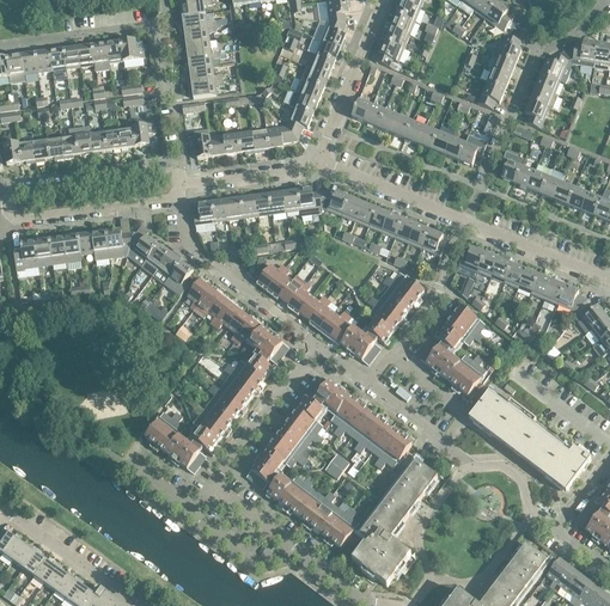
[(178,0),(180,13),(203,10),(202,2),(211,1),(211,0),(178,0)]
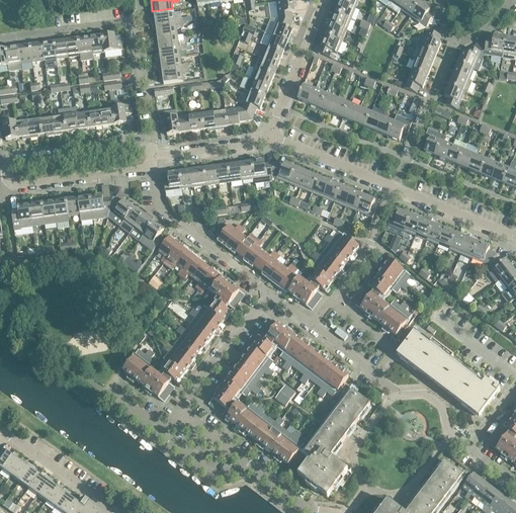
[(276,15),(290,17),(289,9),(292,8),(292,4),(294,4),(293,0),(274,0),(277,15),(276,15)]
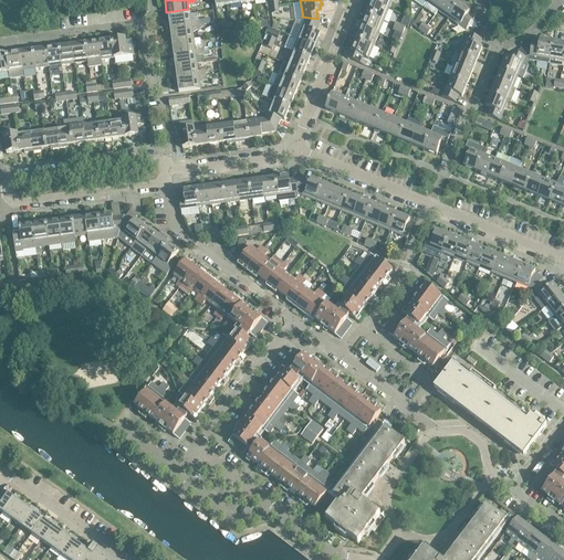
[(366,0),(364,6),(366,6),(364,10),(382,18),(386,4),(375,0),(366,0)]
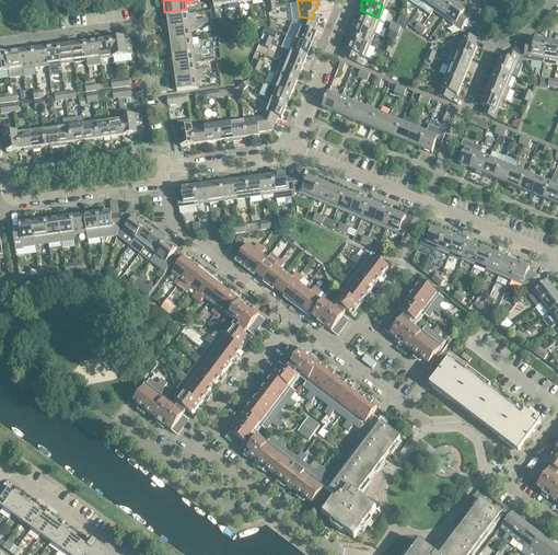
[(418,0),(417,2),(428,11),(431,6),(436,0),(418,0)]
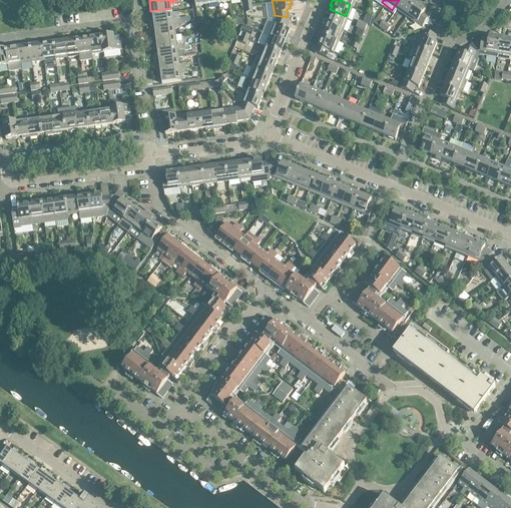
[(399,0),(395,5),(405,12),(413,0),(399,0)]
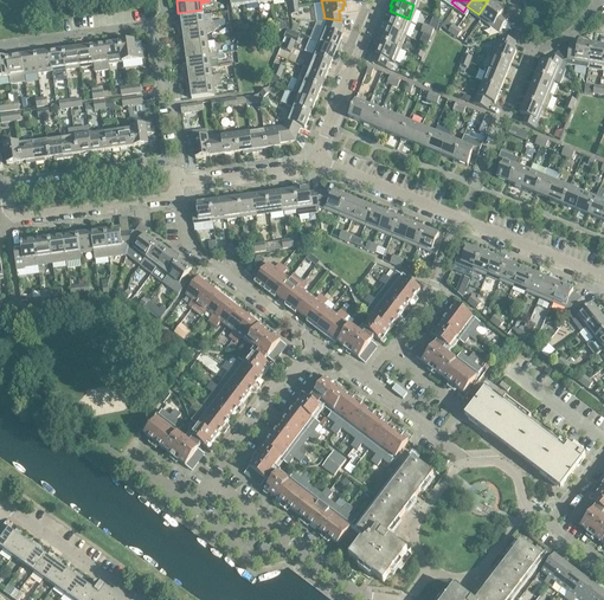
[(501,7),(490,0),(488,0),(479,14),(496,27),(506,14),(499,11),(501,7)]
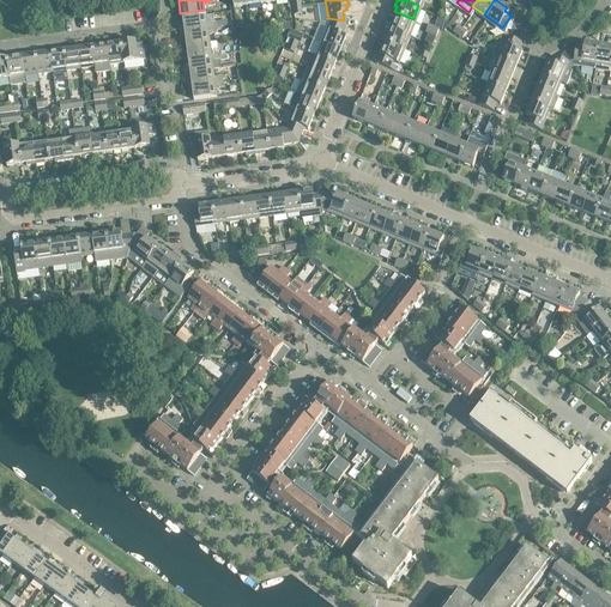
[(180,13),(182,26),(213,23),(213,17),(205,18),(204,10),(180,13)]
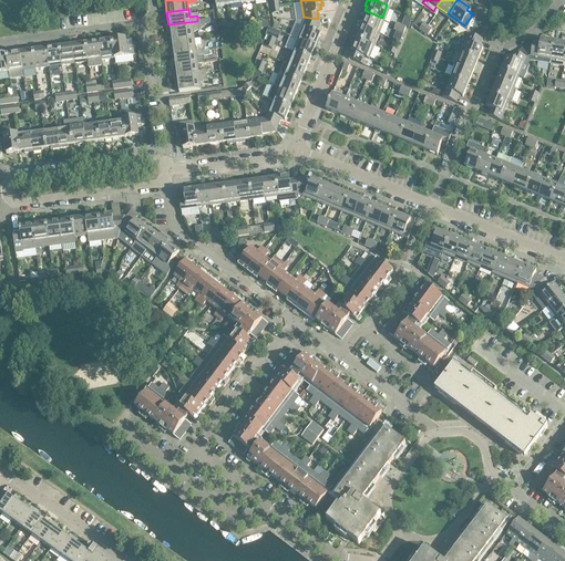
[(377,29),(382,18),(365,10),(360,22),(377,29)]
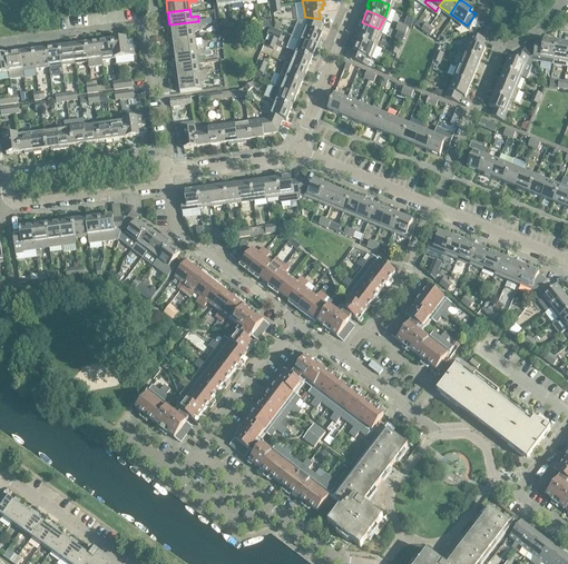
[(321,17),(323,26),(332,25),(330,16),(321,17)]
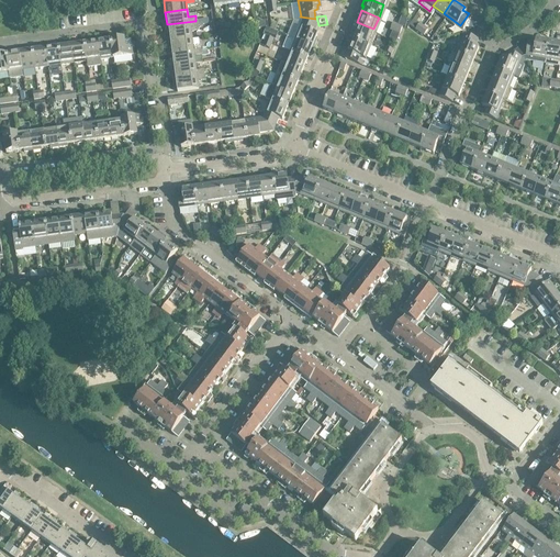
[(293,34),(312,42),(315,34),(313,33),(315,29),(312,28),(315,19),(300,17),(293,34)]
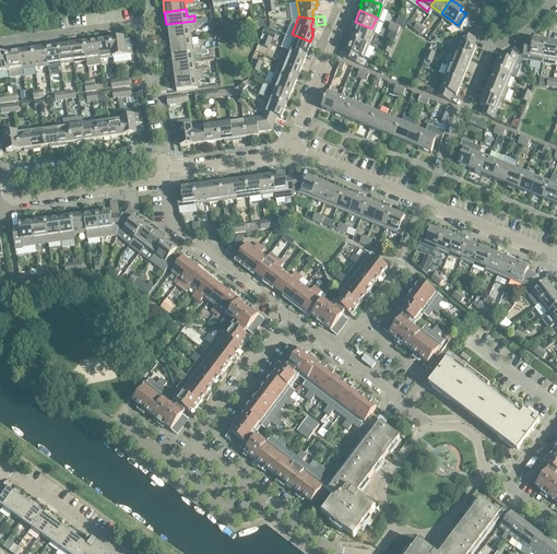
[(166,24),(167,36),(189,34),(188,26),(196,25),(194,21),(166,24)]
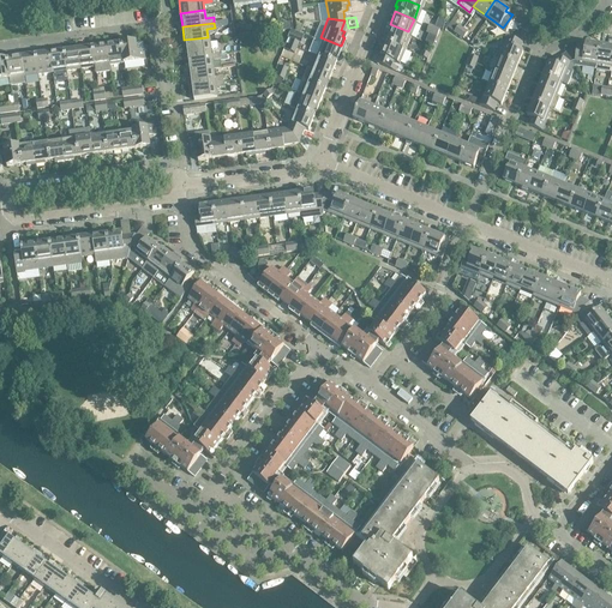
[(403,44),(408,31),(390,24),(384,37),(403,44)]
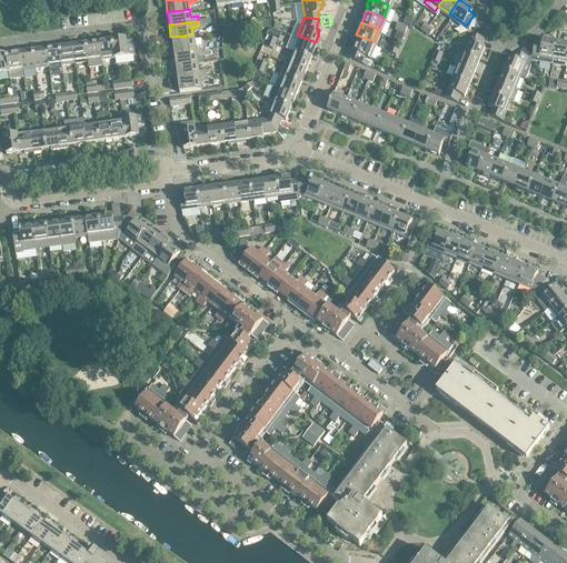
[(477,56),(483,43),(479,41),(481,34),(468,29),(460,49),(477,56)]
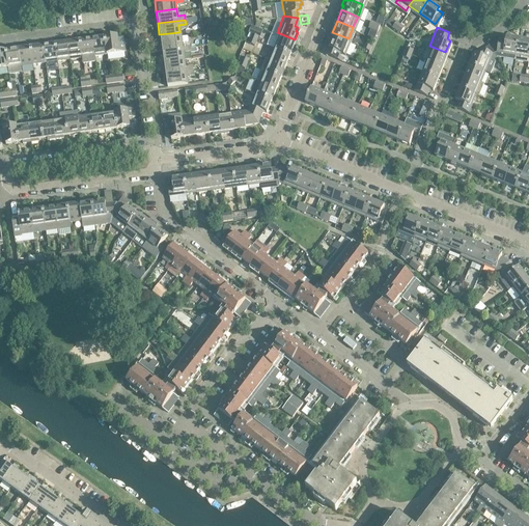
[(123,48),(122,39),(116,40),(115,31),(103,33),(105,50),(123,48)]
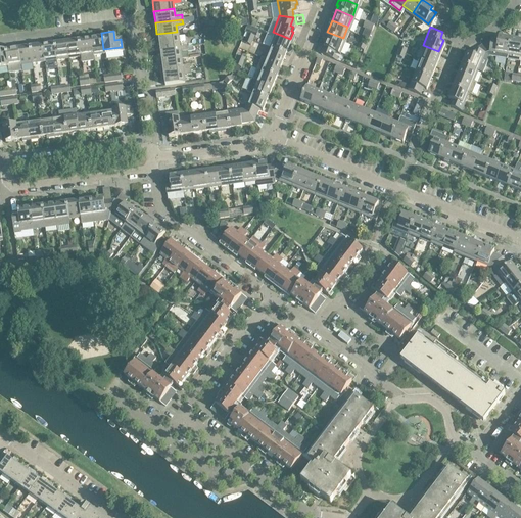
[(156,34),(158,46),(185,42),(185,37),(178,38),(177,32),(156,34)]
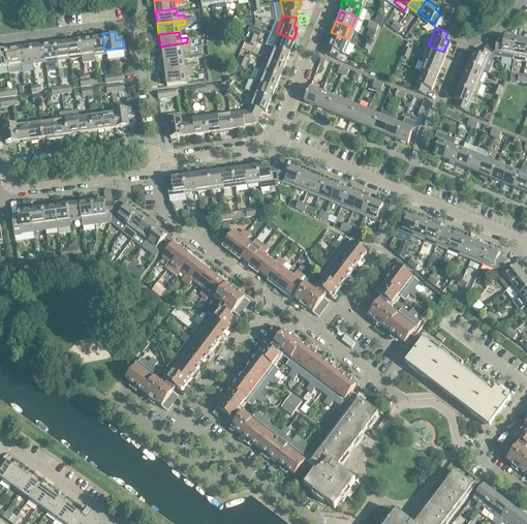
[(271,43),(287,51),(288,47),(290,48),(293,39),(276,32),(271,43)]
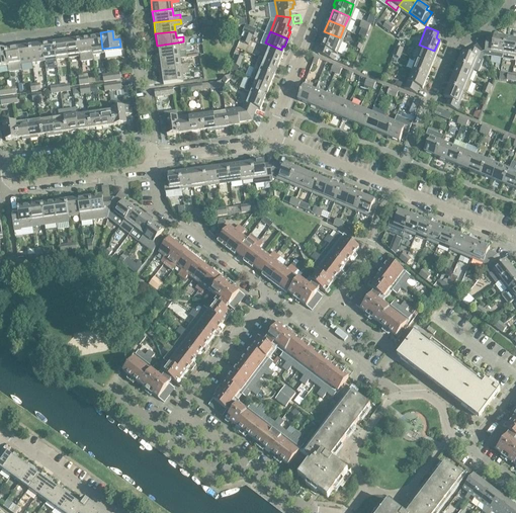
[(324,31),(323,35),(321,34),(315,49),(328,54),(330,48),(335,50),(340,37),(324,31)]
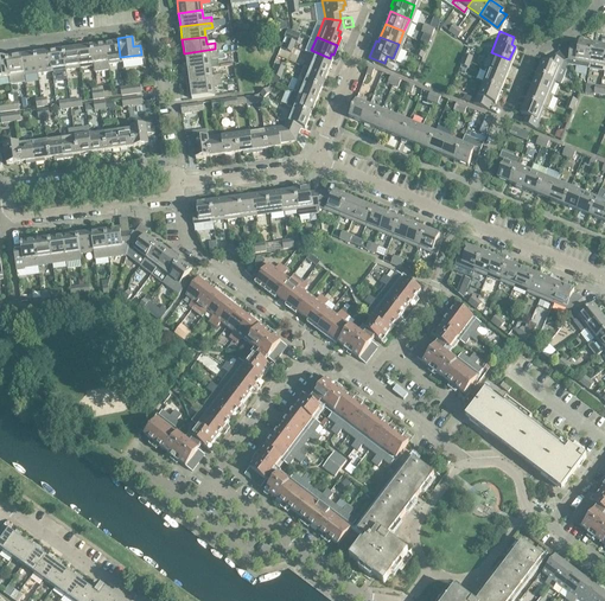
[(566,56),(564,56),(565,61),(587,64),(591,39),(577,37),(575,42),(568,40),(566,56)]
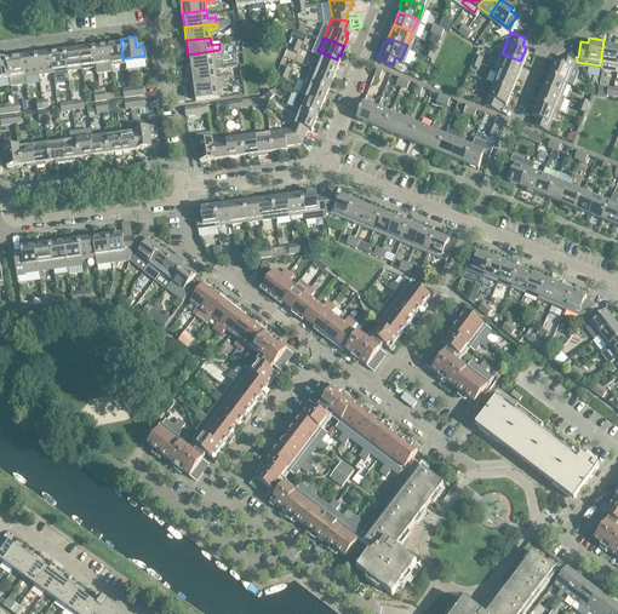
[(122,58),(120,39),(106,40),(108,61),(109,61),(122,58)]
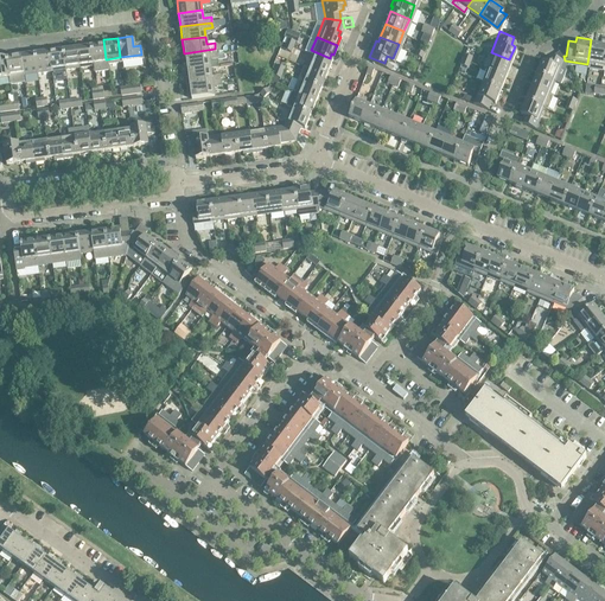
[(103,39),(89,42),(91,61),(91,62),(93,68),(107,65),(107,59),(106,59),(103,39)]
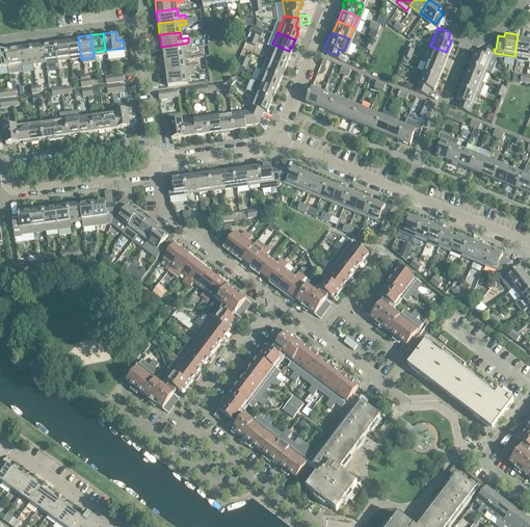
[(527,58),(529,36),(518,34),(514,56),(527,58)]
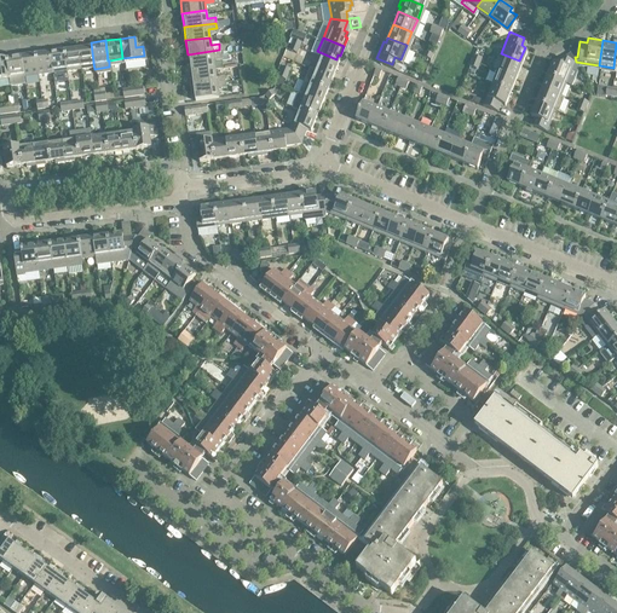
[(93,62),(91,42),(76,45),(80,64),(93,63),(93,62)]
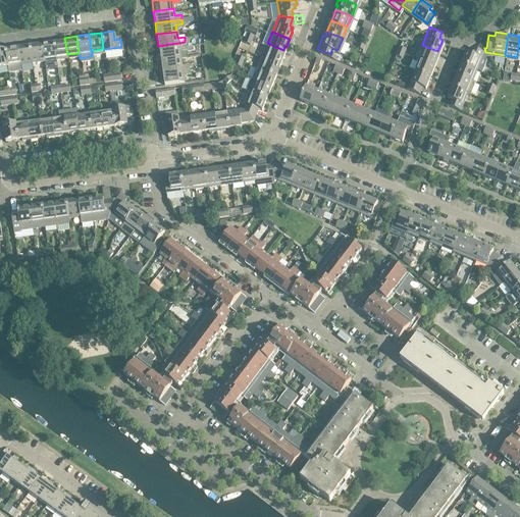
[(48,38),(40,39),(42,57),(55,56),(52,39),(49,40),(48,38)]
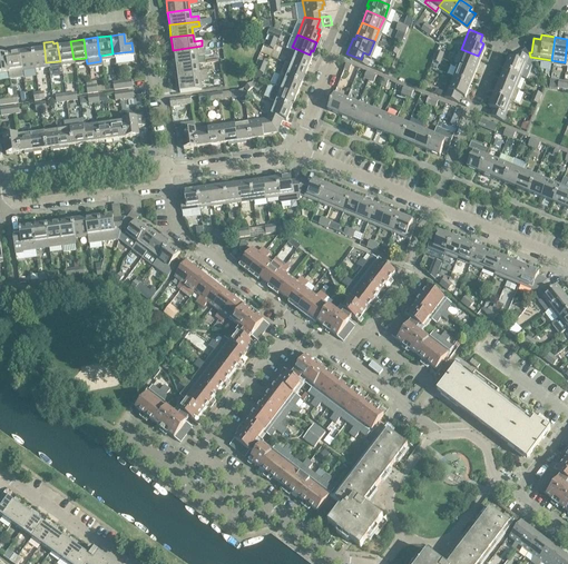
[(74,59),(70,41),(57,42),(60,61),(74,59)]
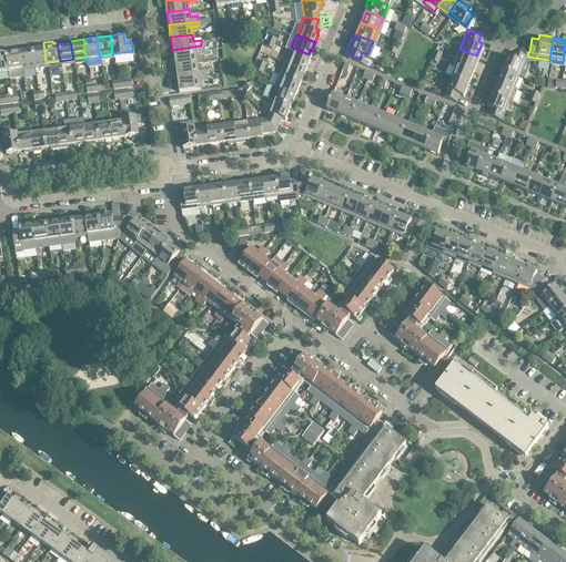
[(36,46),(31,46),(33,64),(46,62),(43,42),(34,43),(36,46)]
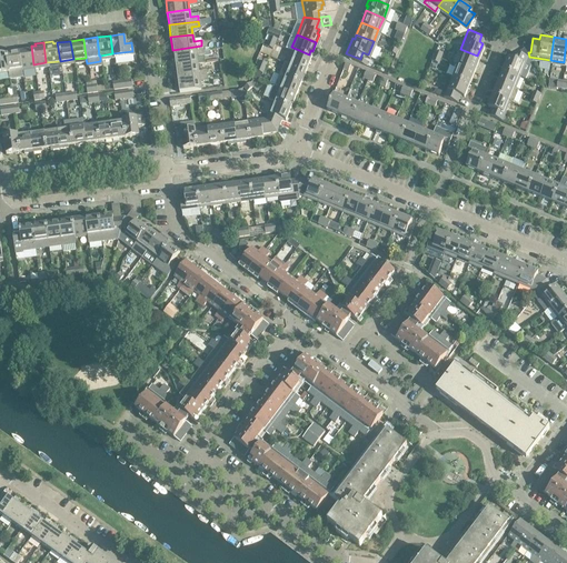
[(201,46),(172,50),(173,62),(196,59),(195,52),(201,51),(202,51),(208,50),(208,44),(201,46)]
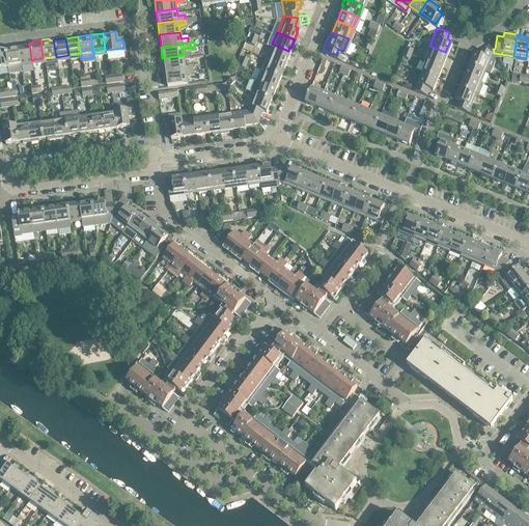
[(31,60),(29,43),(17,45),(19,62),(31,60)]
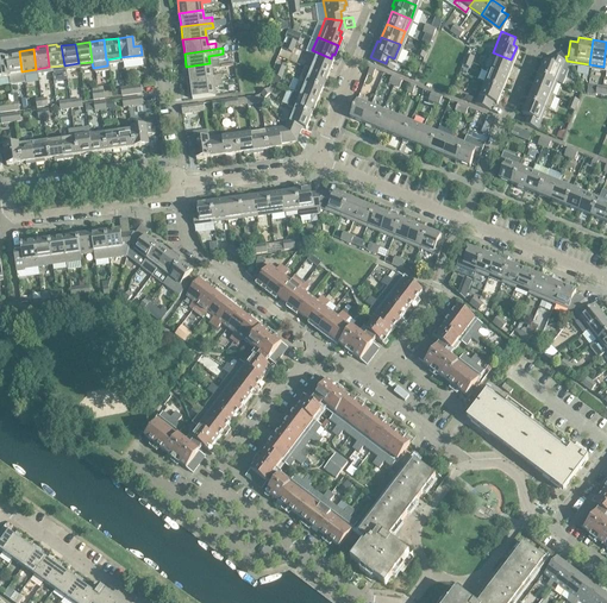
[(325,71),(331,58),(312,50),(307,64),(325,71)]
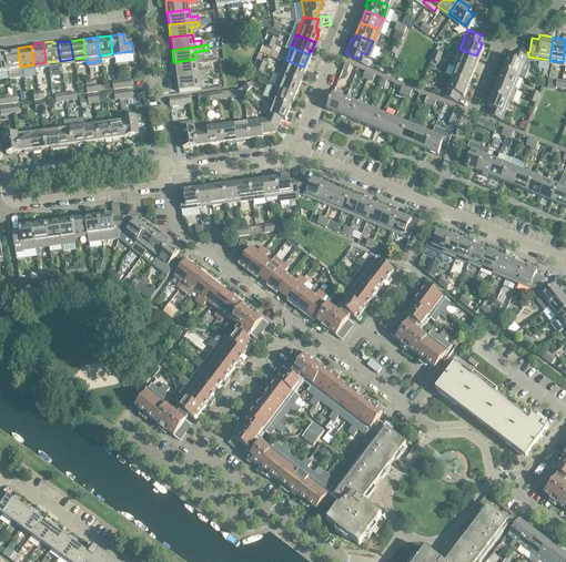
[(18,48),(4,50),(7,68),(7,74),(21,72),(20,67),(18,48)]
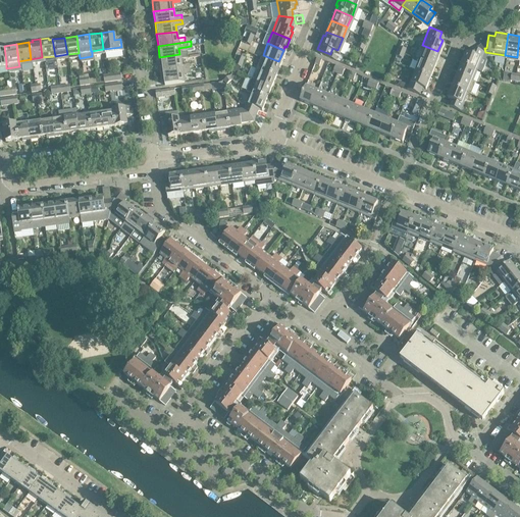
[(464,48),(460,60),(475,66),(479,68),(485,52),(484,48),(482,49),(470,44),(467,50),(464,48)]
